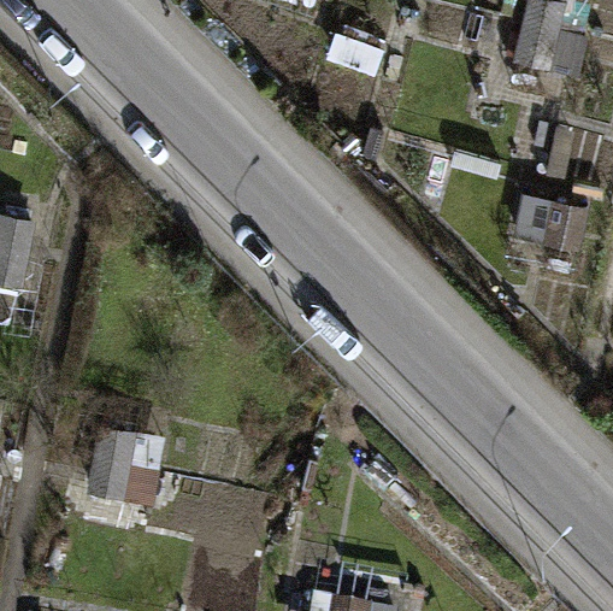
[(252,0),(252,1),(314,21),(320,0),(252,0)]
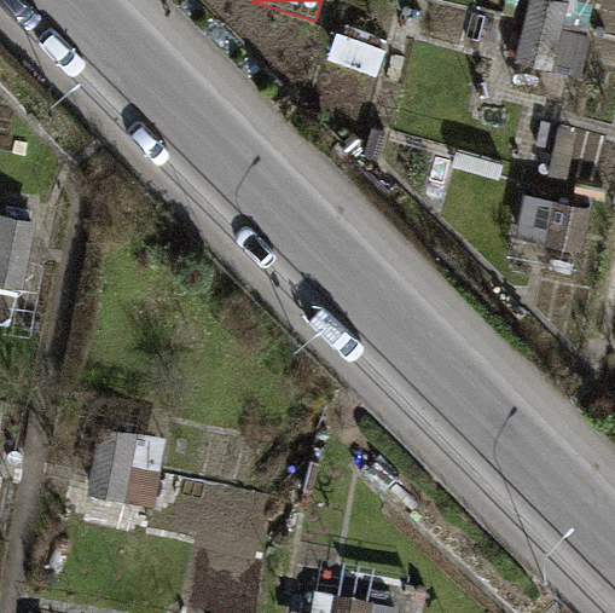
[(529,0),(514,59),(579,77),(590,38),(584,35),(592,0),(529,0)]
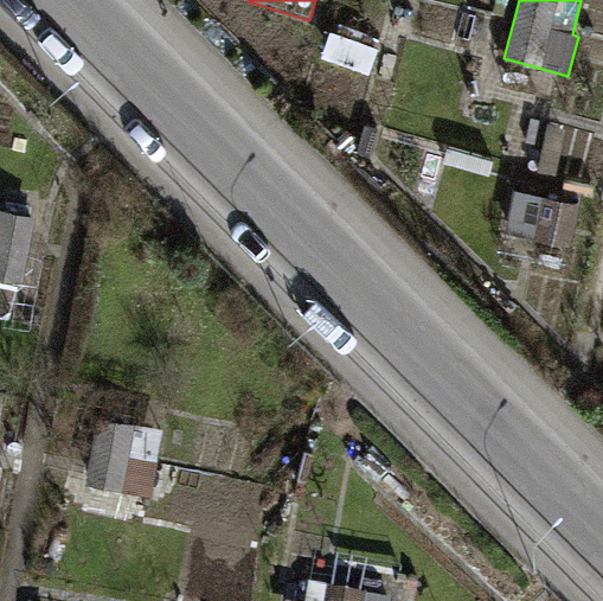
[(322,58),(370,74),(378,49),(329,33),(322,58)]
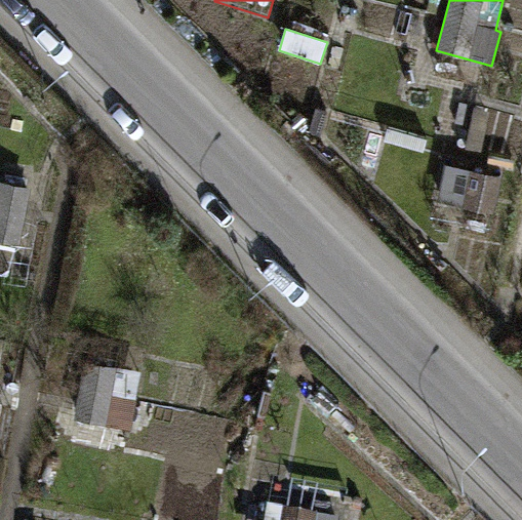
[(465,151),(481,154),(488,115),(472,112),(465,151)]
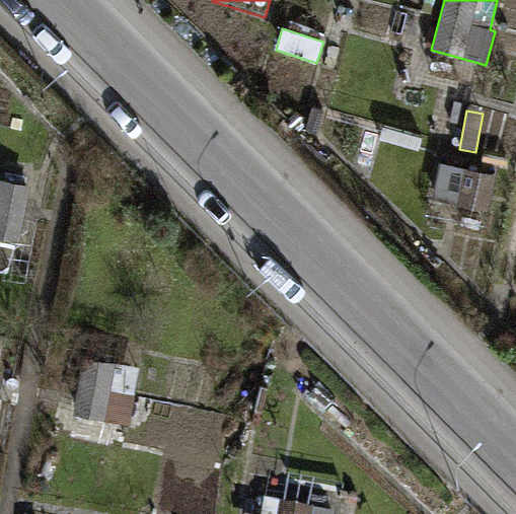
[(446,158),(448,148),(381,132),(379,143),(446,158)]
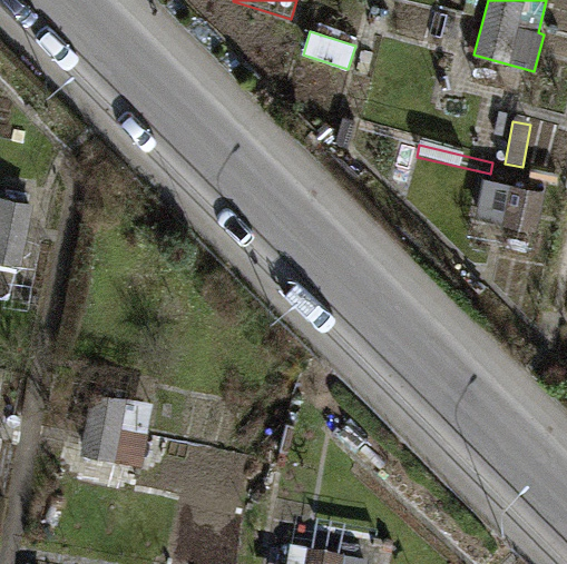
[(536,238),(545,194),(482,181),(473,226),(536,238)]
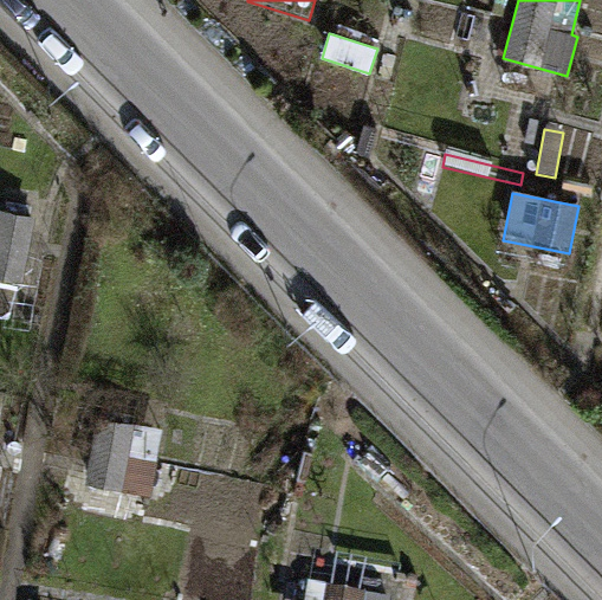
[(0,282),(23,285),(34,218),(0,212),(0,282)]
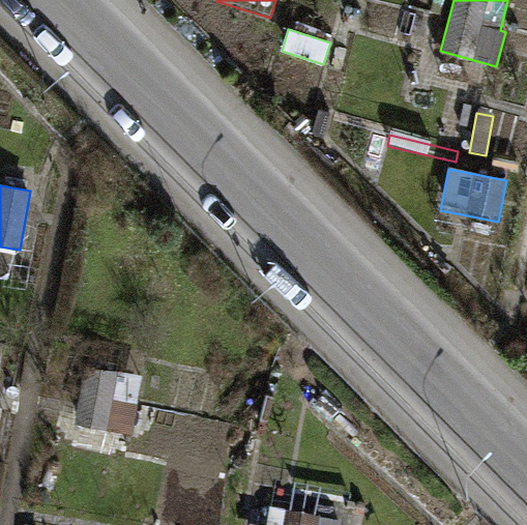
[(138,404),(143,376),(85,367),(76,426),(107,431),(112,400),(138,404)]
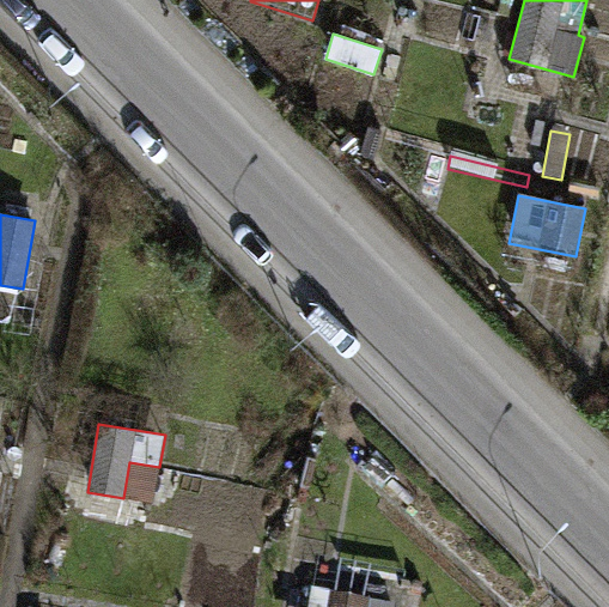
All buildings are outlined.
